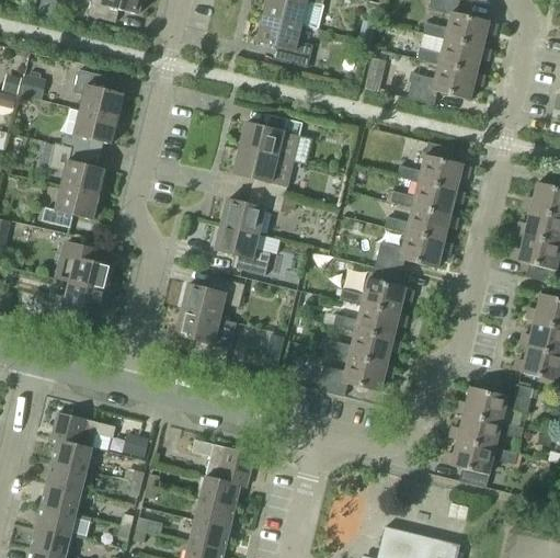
[(21,0),(20,6),(35,9),(36,0),(21,0)]
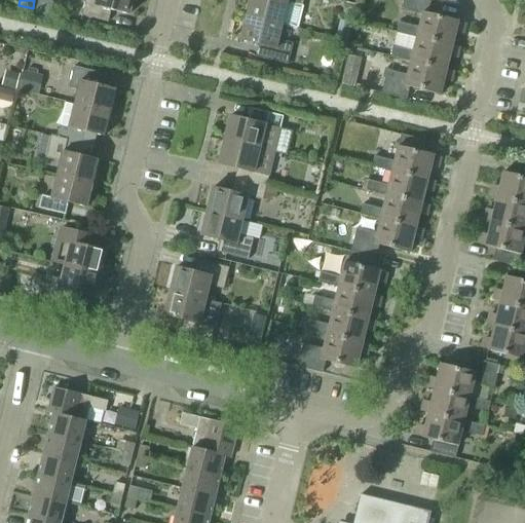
[(44,11),(44,10),(46,1),(43,0),(36,0),(34,8),(34,9),(44,11)]
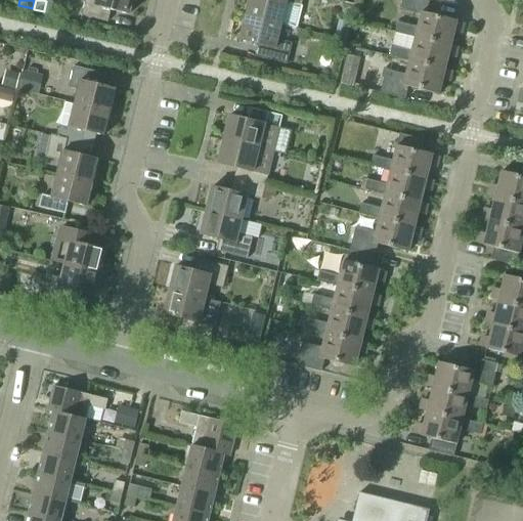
[(85,0),(82,14),(109,20),(112,8),(130,13),(132,0),(85,0)]
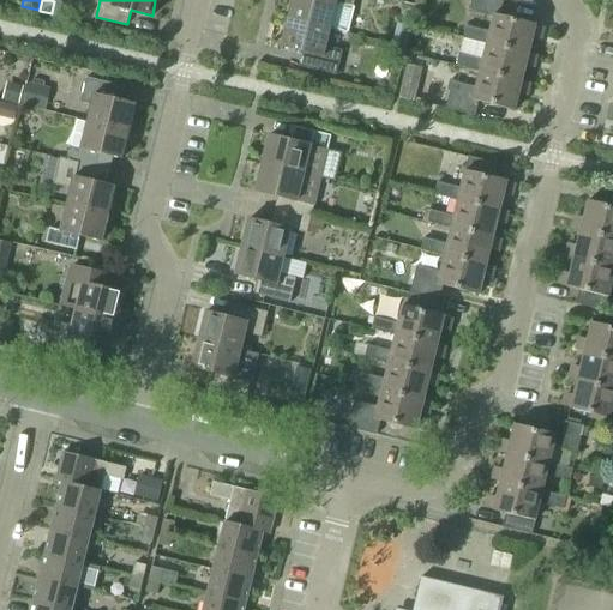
[(292,0),(288,17),(330,28),(336,0),(353,5),(354,0),(292,0)]
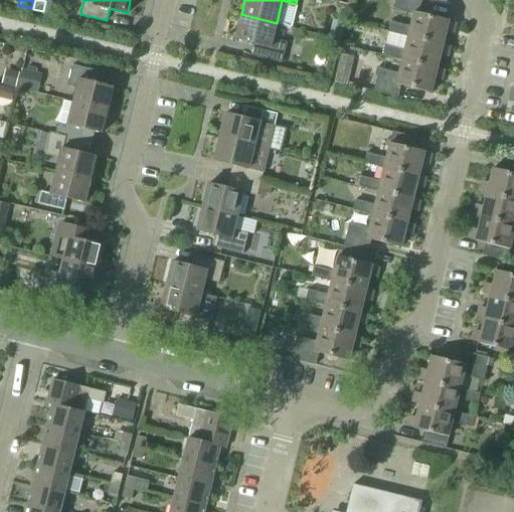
[(421,2),(412,0),(395,0),(394,7),(414,12),(410,25),(391,20),(388,30),(408,35),(408,36),(444,45),(444,43),(447,30),(452,31),(454,26),(456,27),(457,22),(450,20),(450,19),(419,12),(421,2)]
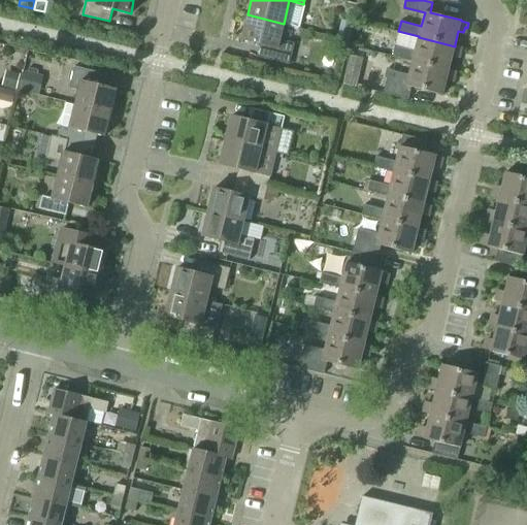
[(284,24),(248,14),(241,39),(267,45),(264,57),(289,63),(294,42),(280,40),(284,24)]
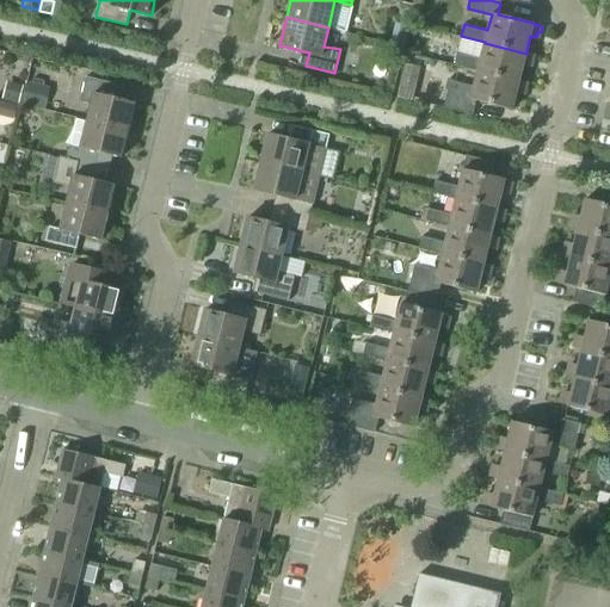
[(527,54),(485,43),(481,57),(457,53),(455,64),(478,69),(478,70),(519,81),(519,79),(523,63),(530,66),(531,60),(534,60),(535,54),(527,51),(527,54)]
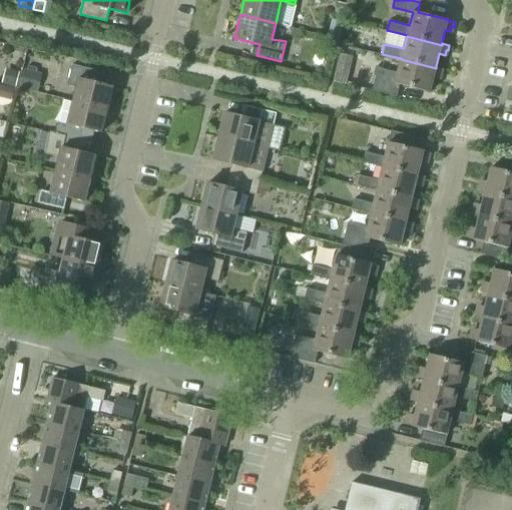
[(436,68),(401,59),(398,72),(378,67),(373,89),(397,95),(400,83),(430,91),(434,77),(439,78),(440,73),(442,73),(443,68),(436,66),(436,68)]
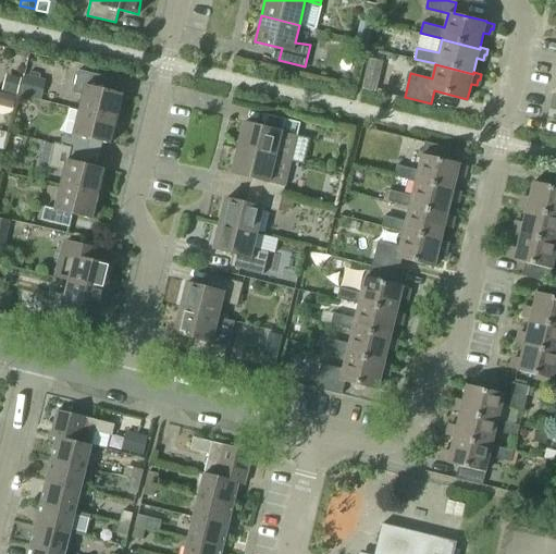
[(113,77),(89,71),(78,69),(73,91),(83,95),(79,109),(116,118),(123,93),(110,90),(113,77)]
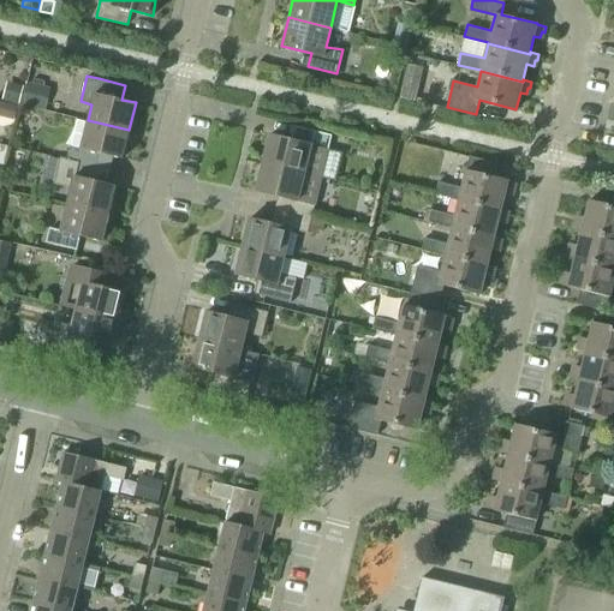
[(6,81),(3,99),(19,102),(23,84),(6,81)]
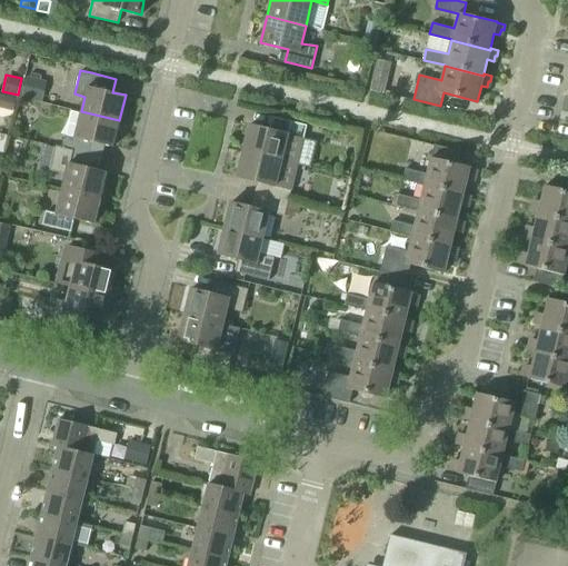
[(369,88),(384,92),(386,81),(372,78),(369,88)]
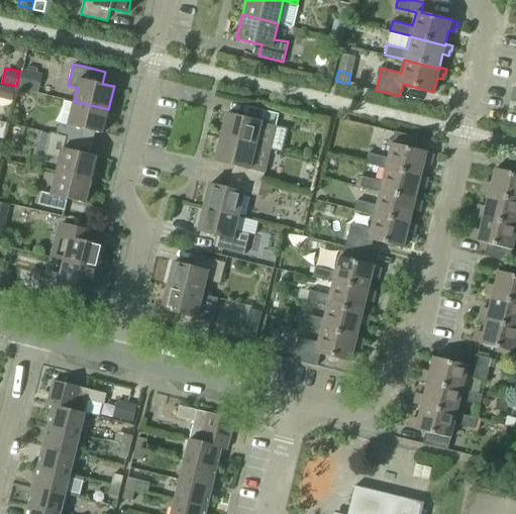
[(36,74),(26,72),(24,72),(20,88),(34,92),(38,75),(36,74)]
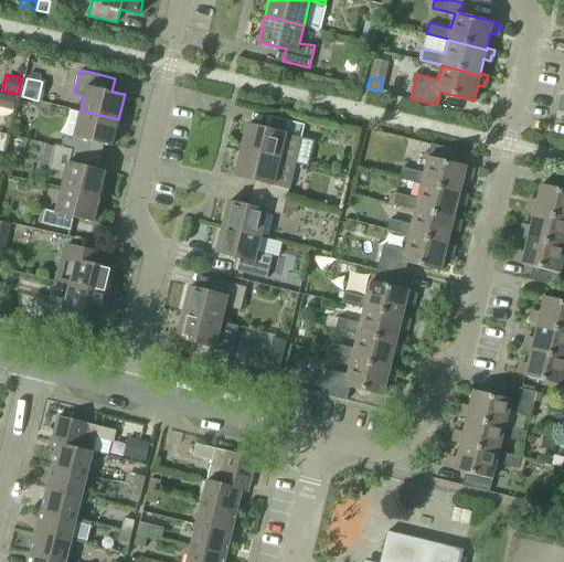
[(3,93),(1,105),(12,108),(16,95),(3,93)]
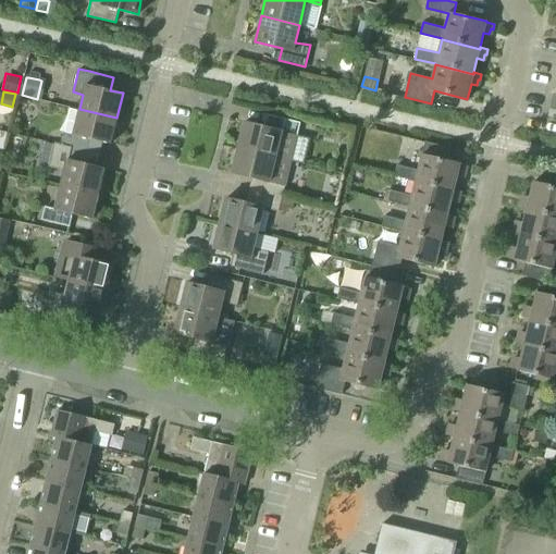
[(116,118),(79,109),(74,134),(63,132),(60,144),(88,151),(91,138),(111,143),(116,118)]
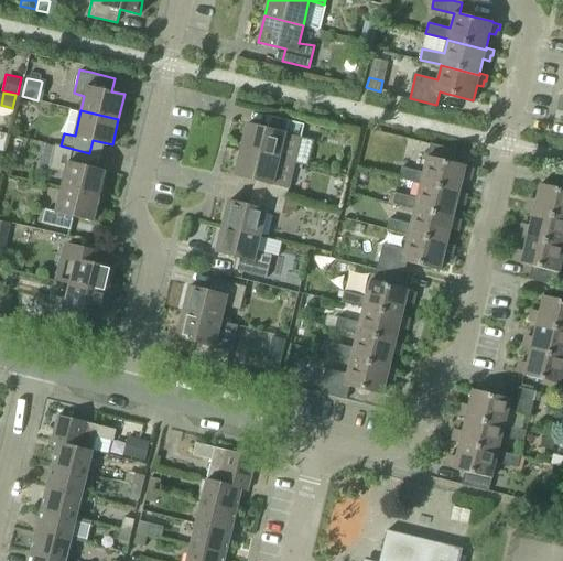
[(247,122),(241,149),(295,162),(304,123),(278,117),(274,129),(247,122)]
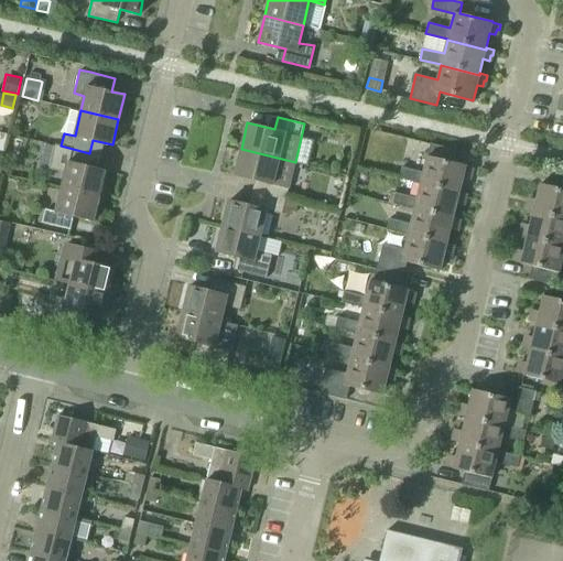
[(459,192),(459,191),(463,176),(468,179),(471,173),(473,173),(474,168),(466,165),(454,162),(457,149),(431,142),(423,171),(402,166),(399,177),(421,182),(459,192)]
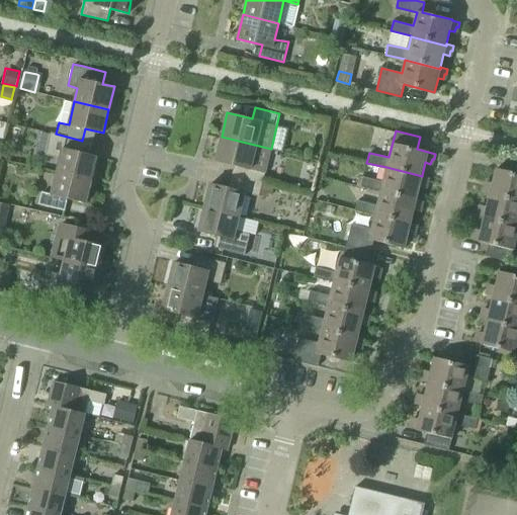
[(82,141),(56,134),(49,133),(44,156),(60,160),(58,171),(92,179),(97,156),(79,152),(82,141)]
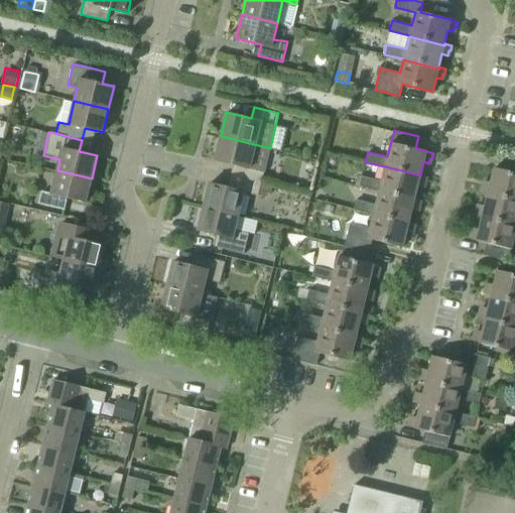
[(270,148),(221,136),(215,159),(239,165),(237,177),(261,183),(270,148)]
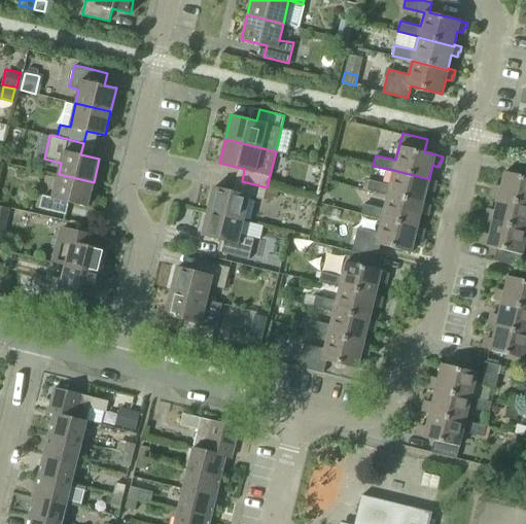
[(393,170),(390,184),(370,179),(366,189),(387,195),(387,194),(423,203),(426,189),(432,190),(433,185),(435,185),(436,180),(429,178),(429,179),(393,170)]
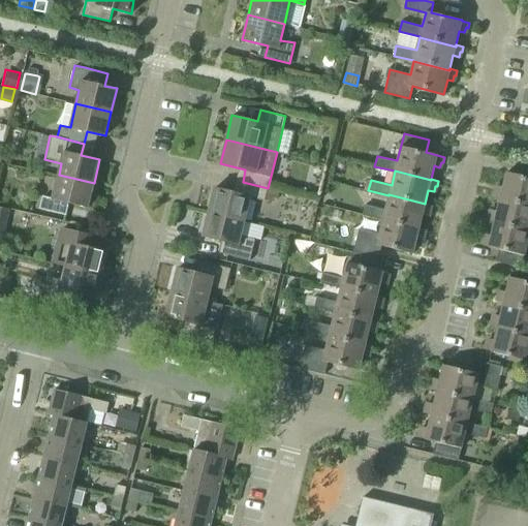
[(527,177),(506,172),(502,186),(497,185),(496,190),(494,190),(493,195),(500,196),(527,204),(527,177)]
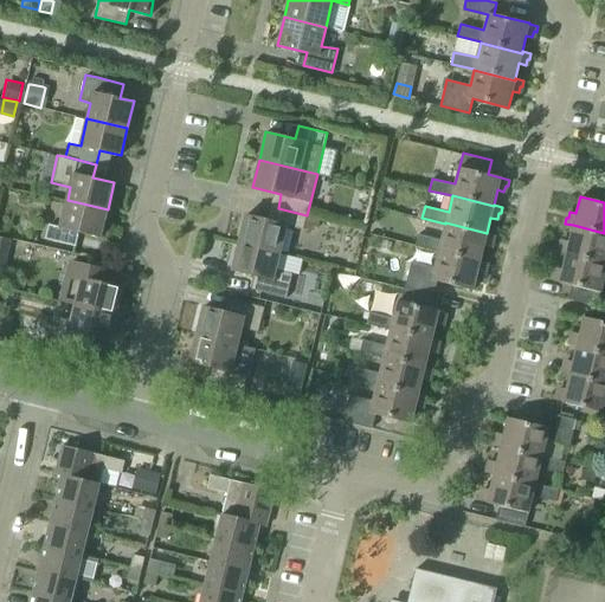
[(108,209),(68,200),(60,227),(50,225),(46,239),(77,246),(79,232),(101,237),(108,209)]
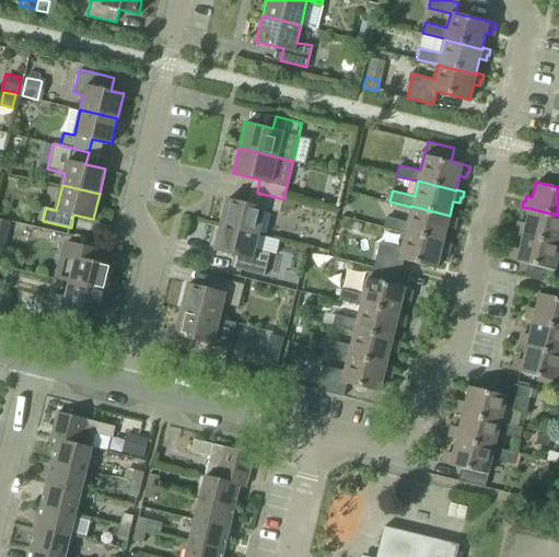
[(226,198),(221,223),(259,233),(265,208),(280,211),(283,199),(257,193),(254,205),(226,198)]
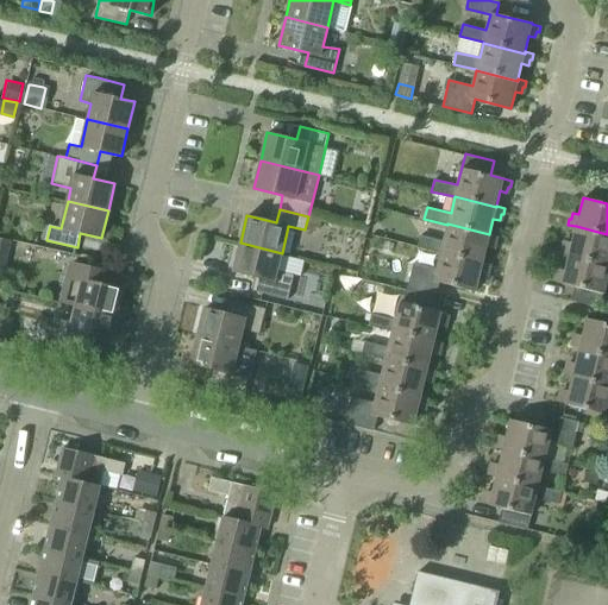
[(355,222),(364,225),(367,213),(357,210),(355,222)]
